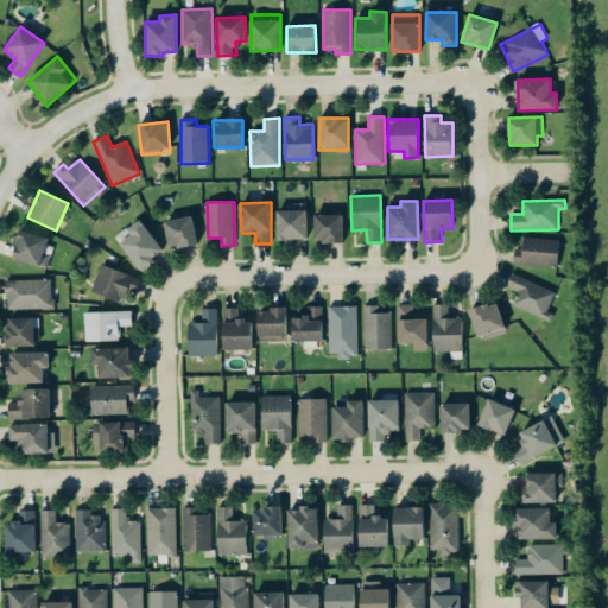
[(292,210),(277,210),(278,241),(308,240),(306,204),(292,204),(292,210)]
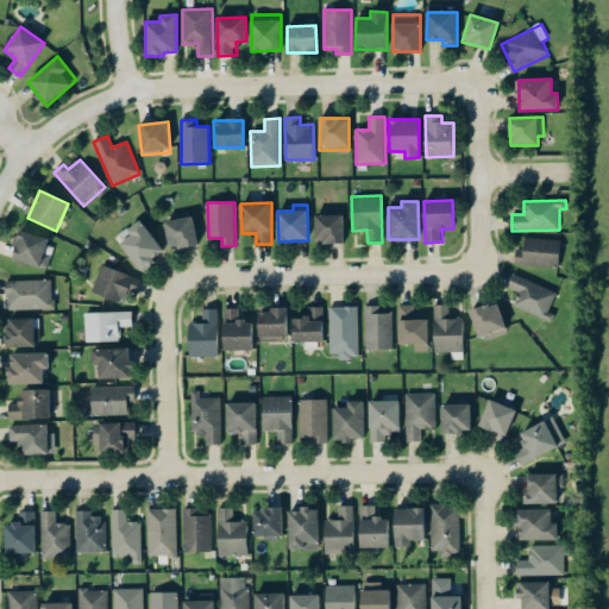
[(344,215),(314,215),(315,244),(345,243),(344,215)]
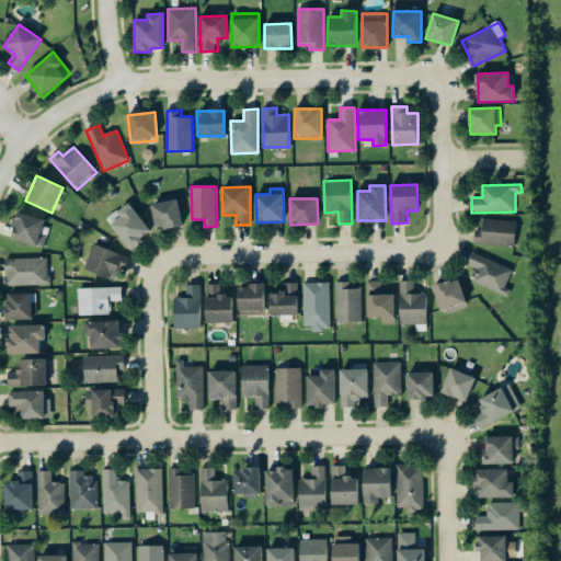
[(151,204),(155,229),(182,227),(179,201),(151,204)]
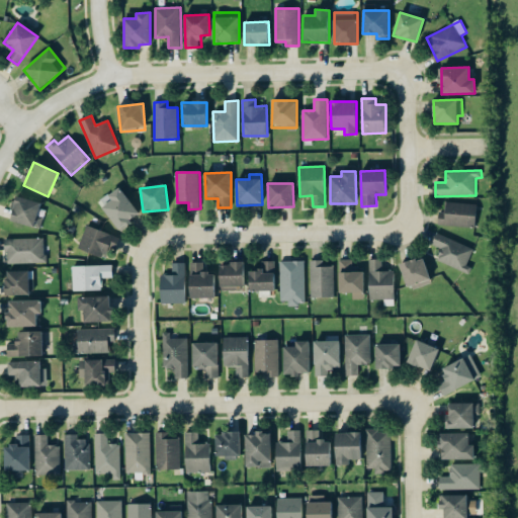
[(141,216),(119,187),(107,196),(111,201),(102,207),(119,231),(141,216)]
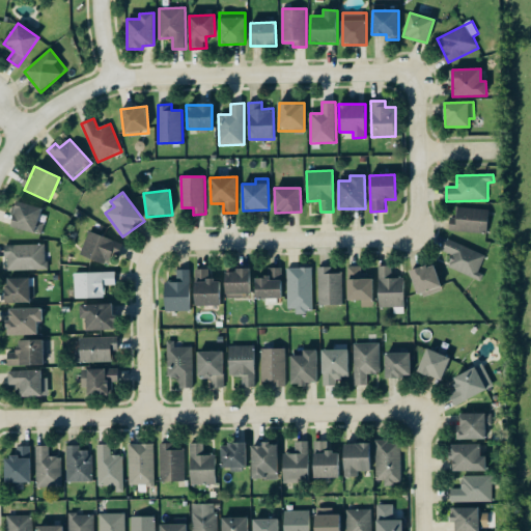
[(43,210),(17,201),(9,225),(42,235),(45,223),(38,221),(43,210)]
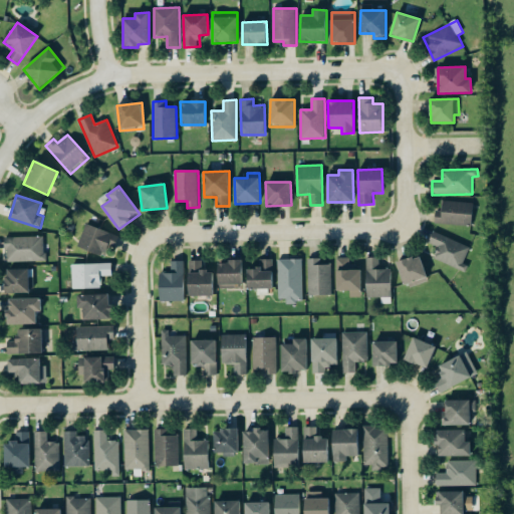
[(436,224),(473,225),(473,203),(443,202),(442,211),(437,211),(436,224)]
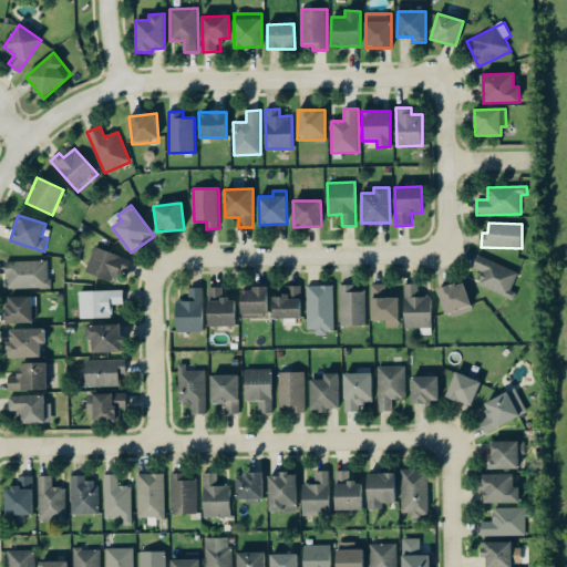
[(130,260),(95,247),(86,271),(121,285),(130,260)]
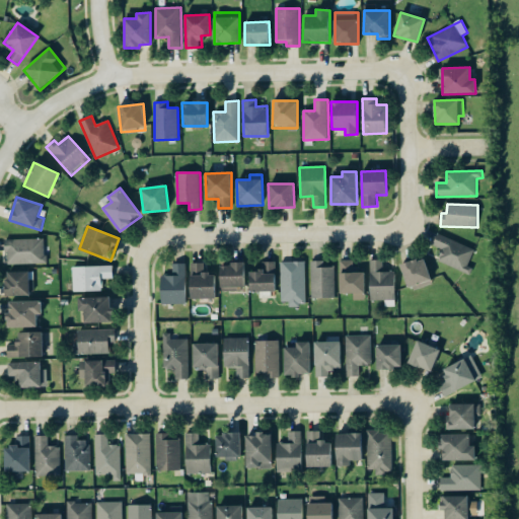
[(467,274),(477,250),(439,234),(434,245),(443,249),(438,261),(467,274)]
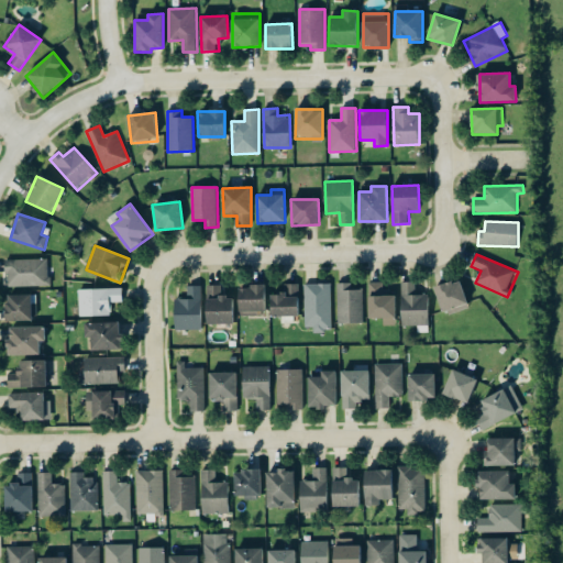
[(7,288),(51,286),(50,258),(6,261),(7,288)]
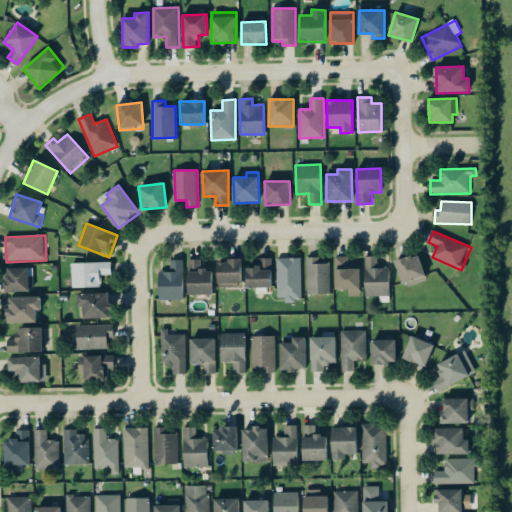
[(404,287),(427,279),(418,254),(395,262),(404,287)]
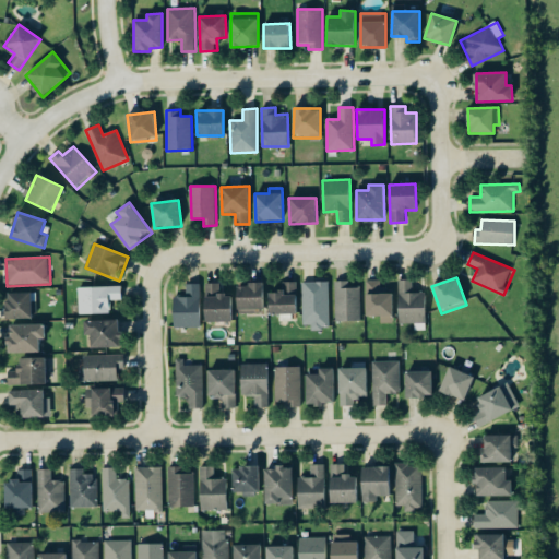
[(336,321),(361,321),(360,288),(349,288),(349,281),(335,281),(336,321)]
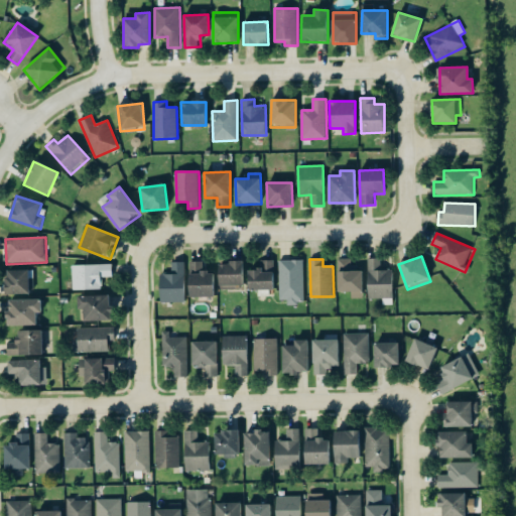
[(339,291),(363,292),(363,268),(352,268),(352,259),(339,259),(339,291)]
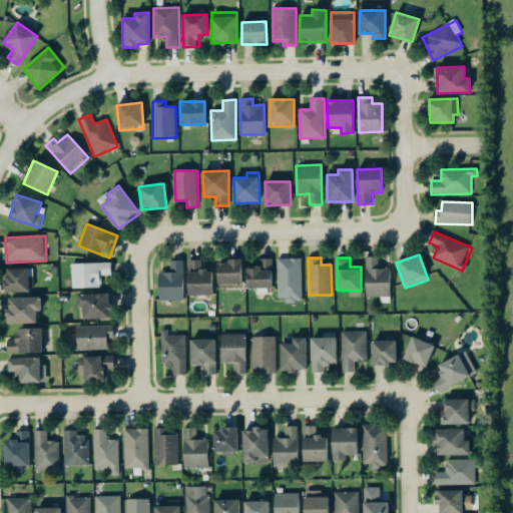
[(367,298),(392,297),(391,269),(380,270),(379,258),(366,258),(367,298)]
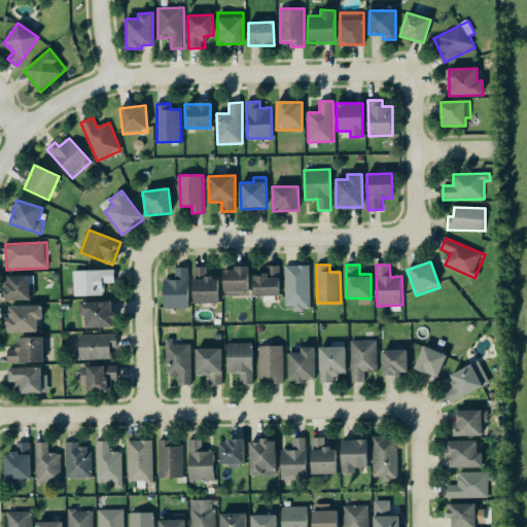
[(281,266),(269,266),(269,275),(254,275),(254,295),(280,295),(281,266)]
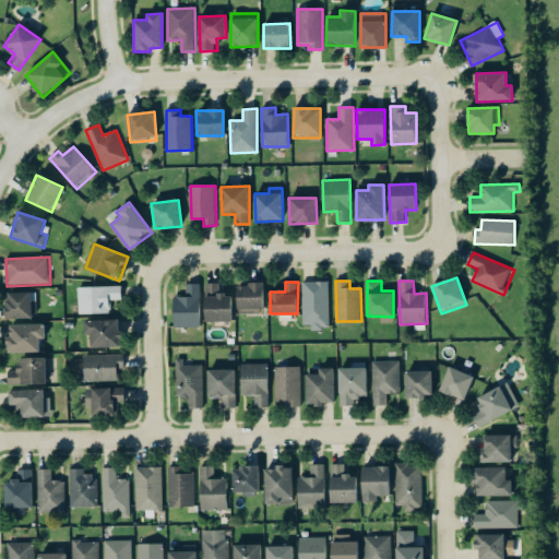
[(302,282),(304,329),(330,328),(330,282),(302,282)]
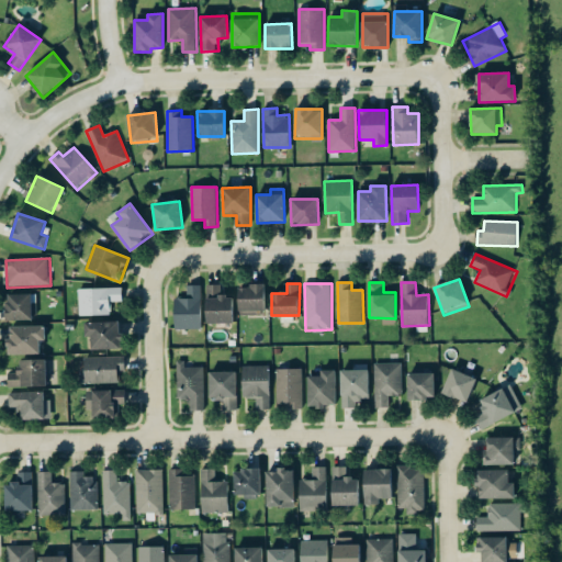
[(201,285),(188,285),(188,299),(176,299),(176,329),(202,329),(201,285)]
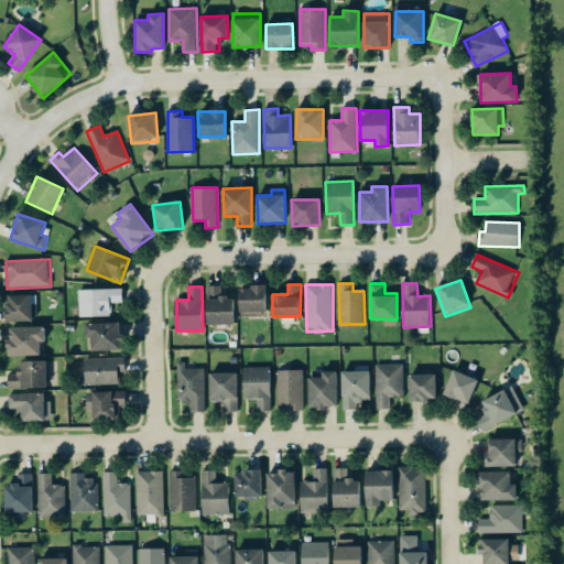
[(207,325),(235,325),(235,297),(223,297),(223,286),(207,286),(207,325)]
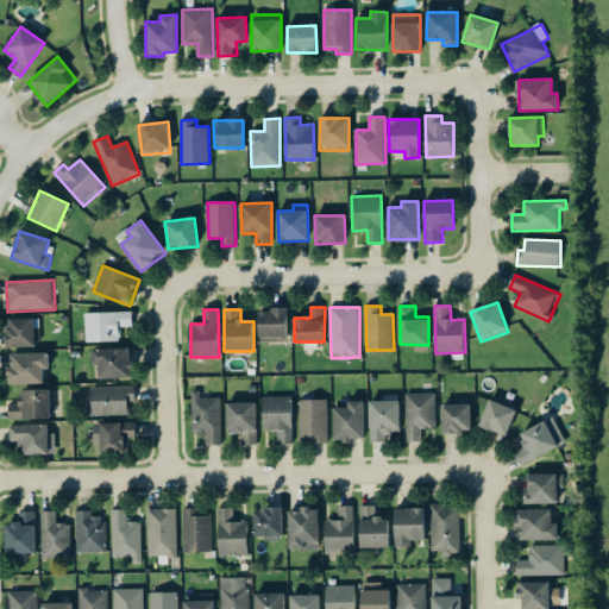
[(258,311),(259,341),(277,340),(276,337),(288,337),(287,309),(258,311)]
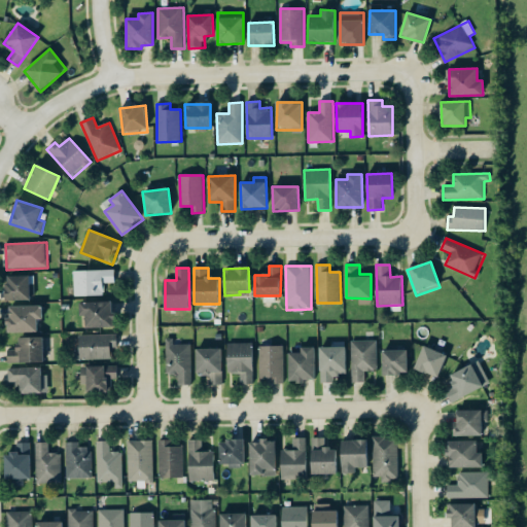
[(75,271),(75,295),(105,295),(105,283),(115,283),(115,271),(75,271)]
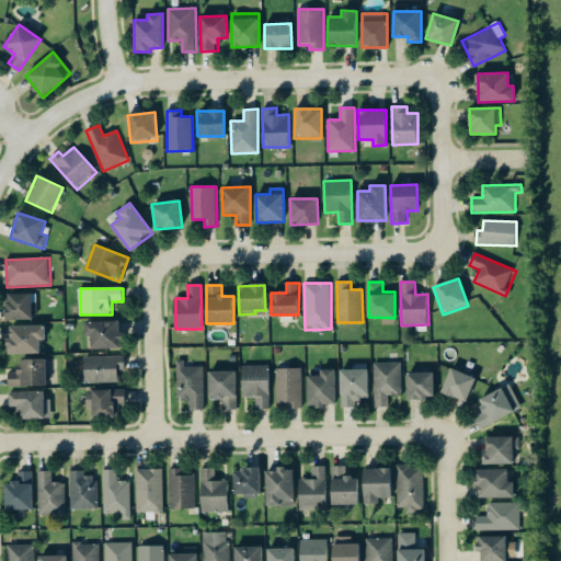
[(6,320),(37,319),(37,294),(6,294),(6,320)]
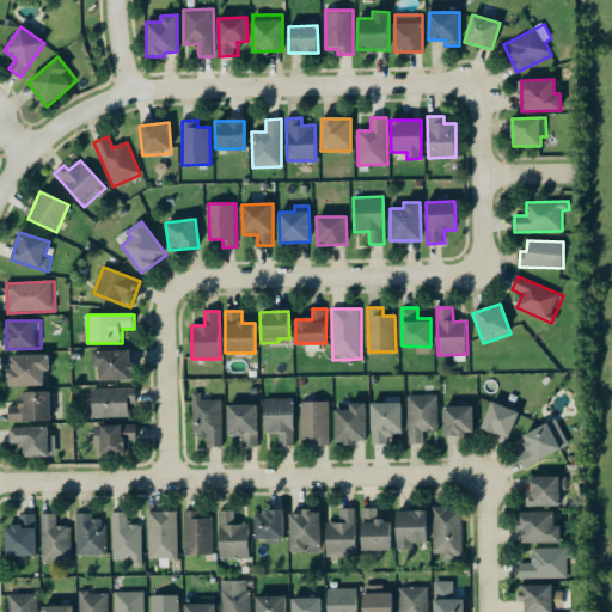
[(93,367),(99,367),(99,381),(132,380),(130,350),(92,352),(93,367)]
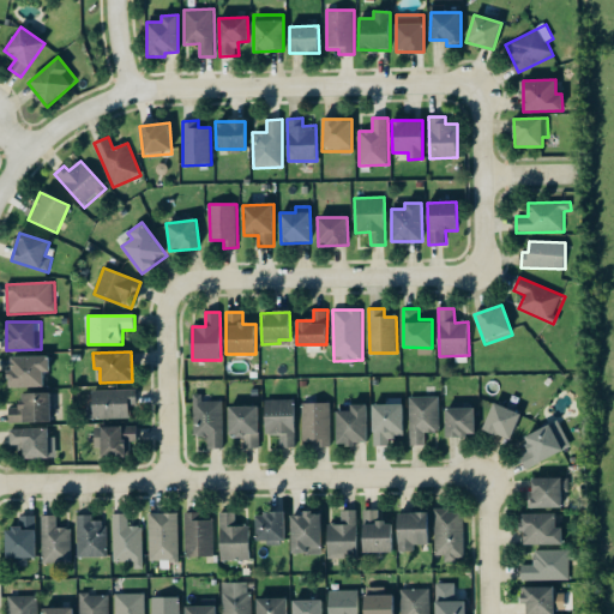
[(43,387),(43,372),(49,372),(49,356),(11,357),(11,369),(7,369),(7,387),(43,387)]
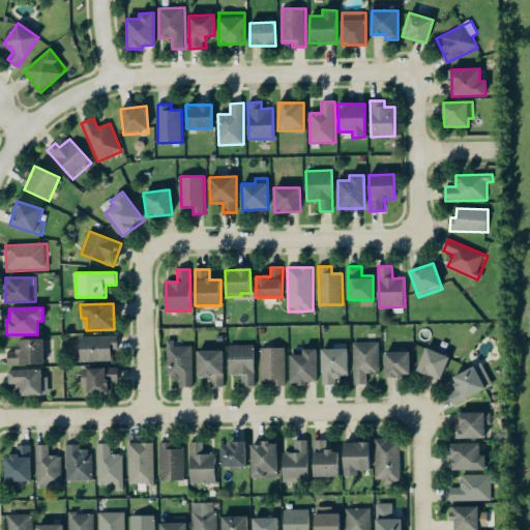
[(80,362),(114,361),(114,351),(119,351),(118,336),(79,337),(80,362)]
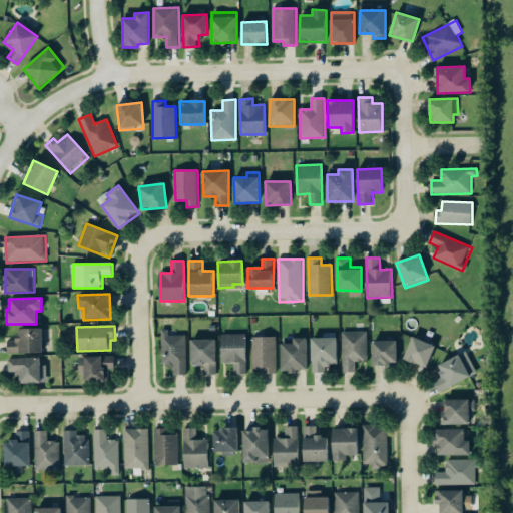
[(8,354),(43,353),(42,329),(18,329),(18,340),(7,340),(8,354)]
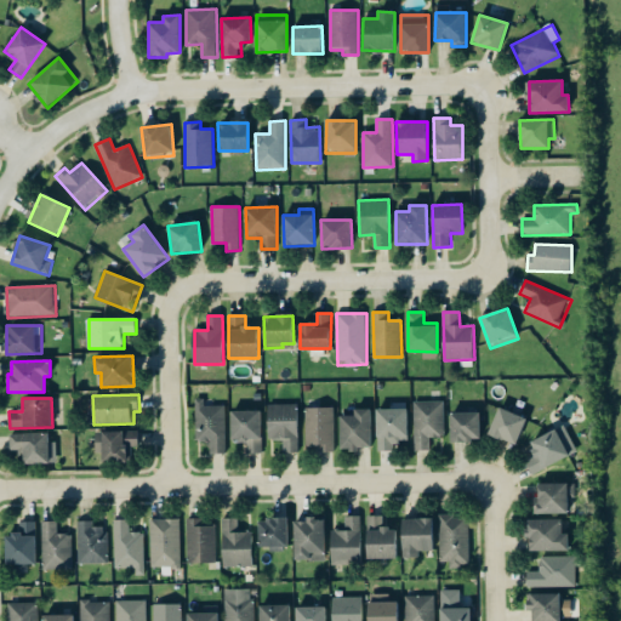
[(226,405),(205,406),(205,399),(195,399),(197,442),(211,442),(211,454),(226,454),(226,405)]
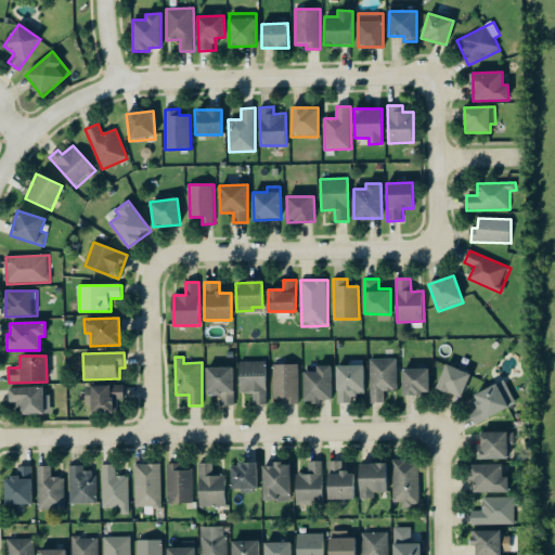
[(398,359),(371,360),(371,403),(385,402),(385,391),(398,391),(398,359)]
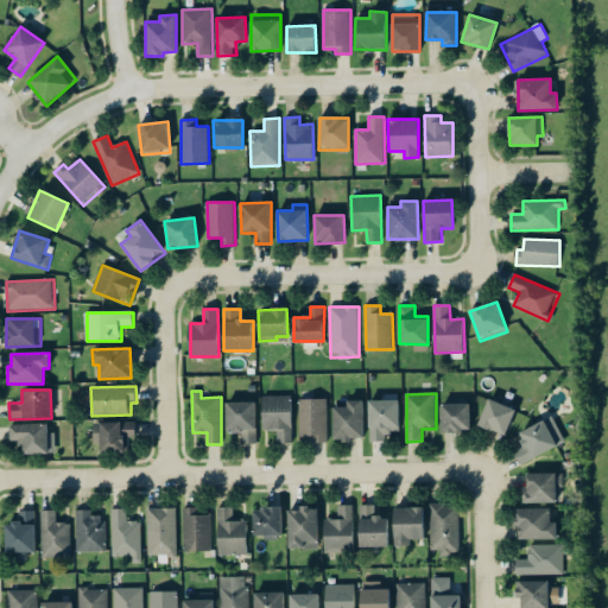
[(291,396),(263,397),(263,431),(278,431),(278,444),(293,444),(291,396)]
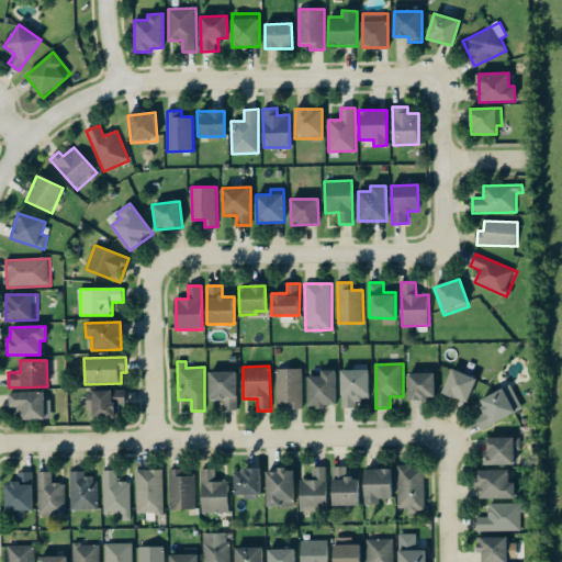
[(303,408),(303,369),(277,369),(278,408),(303,408)]
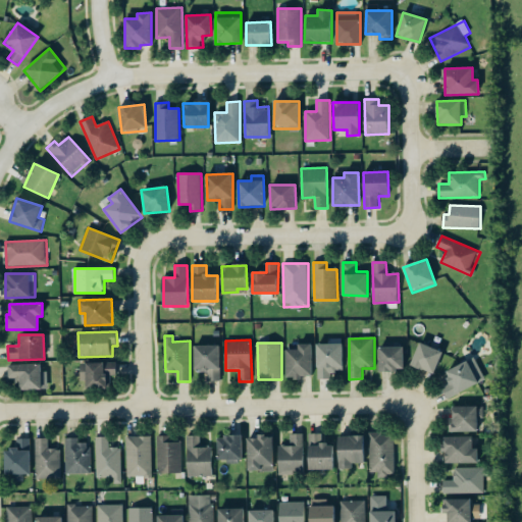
[(434,374),(442,352),(420,343),(411,366),(434,374)]
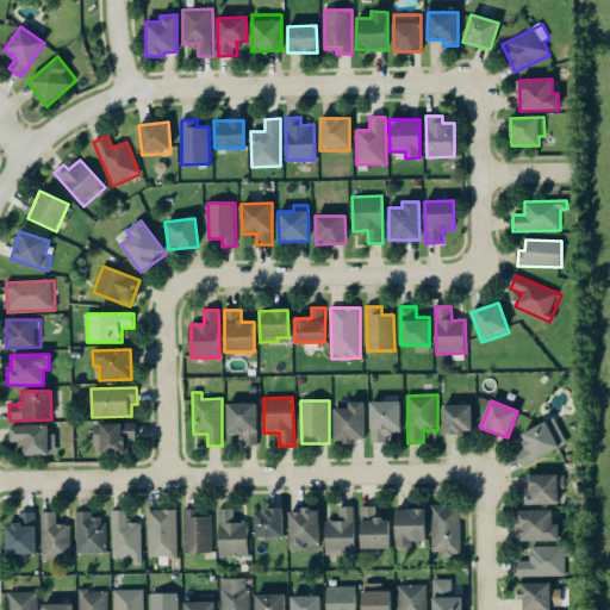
[(335,443),(352,442),(352,440),(365,440),(365,402),(348,402),(348,409),(335,409),(335,443)]
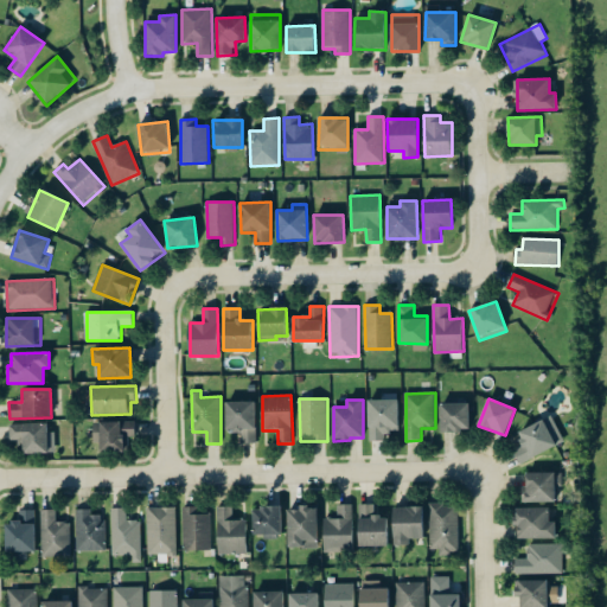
[(369,441),(389,441),(389,430),(398,430),(398,400),(369,400),(369,441)]
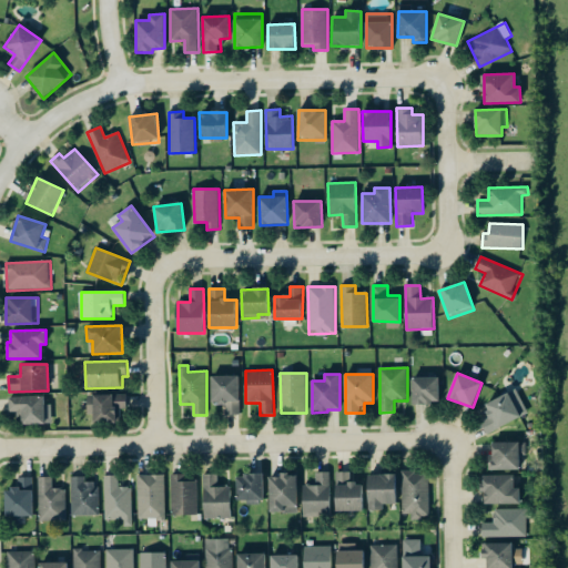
[(239,376),(211,376),(212,405),(224,404),(224,415),(240,415),(239,376)]
